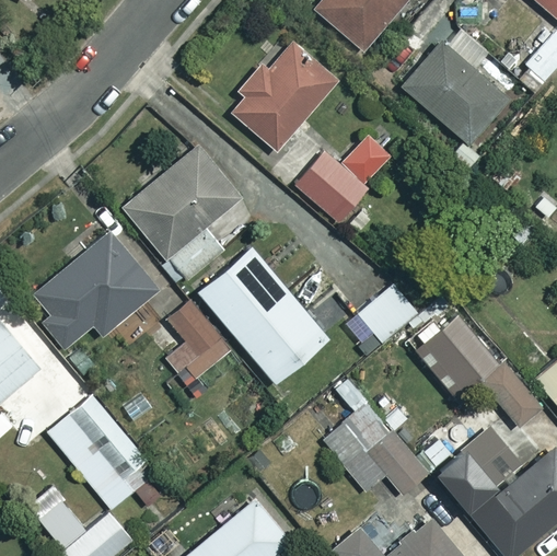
[(323,0),(314,10),(359,49),(403,0),(323,0)]
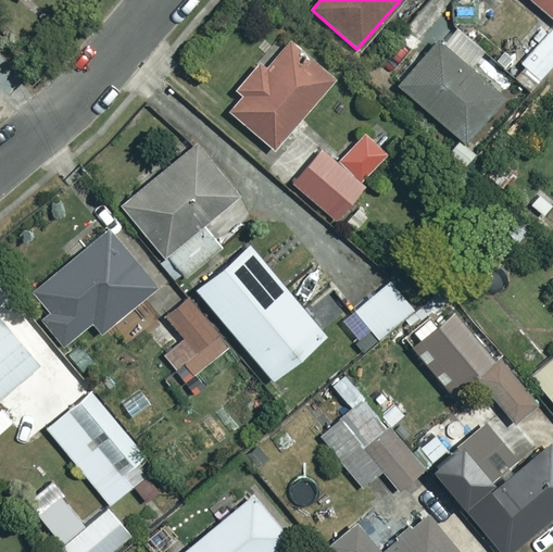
[(552,0),(494,0),(507,11),(516,0),(530,0),(552,19),(552,0)]
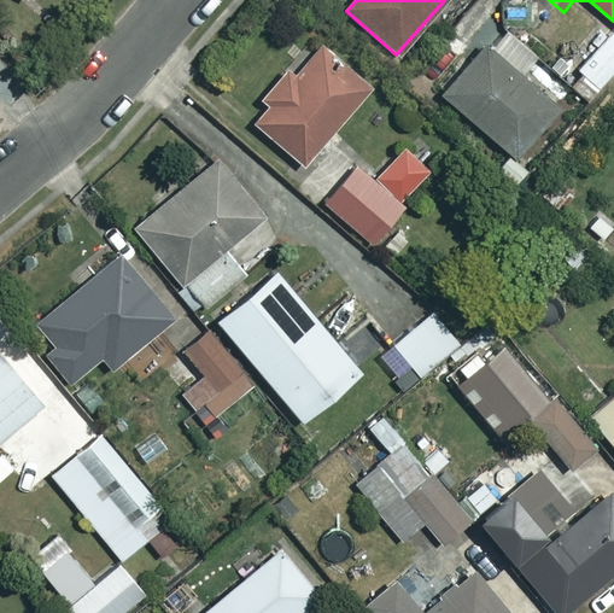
[(613,35),(606,29),(590,46),(571,28),(542,59),(591,106),(613,81),(613,35)]
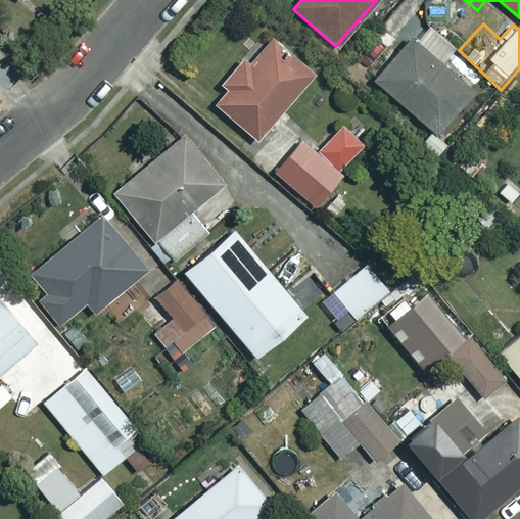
[(223,92),(214,104),(258,141),(314,74),(271,39),(252,61),(245,55),(219,88),(223,92)]
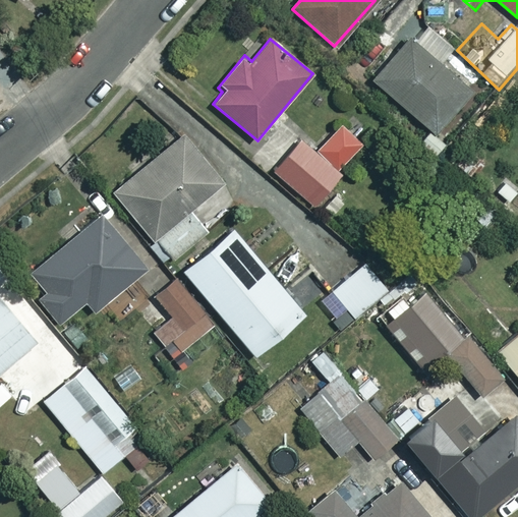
[(471,91),(411,40),(375,82),(435,133),(471,91)]
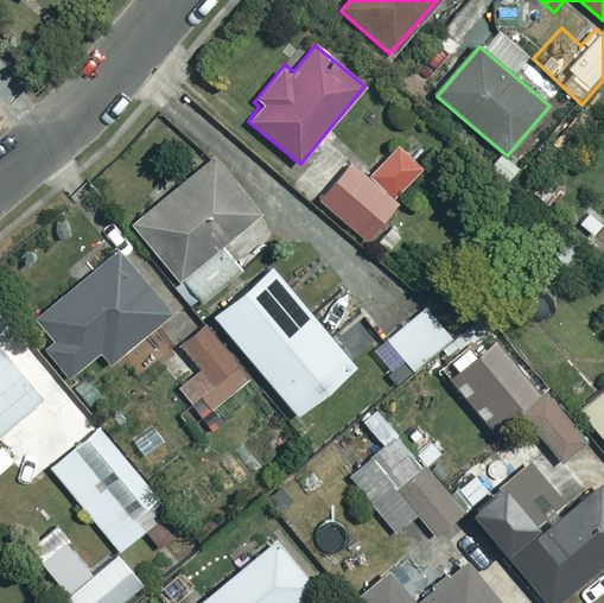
[(424,171),(400,146),(370,176),(394,201),(424,171)]
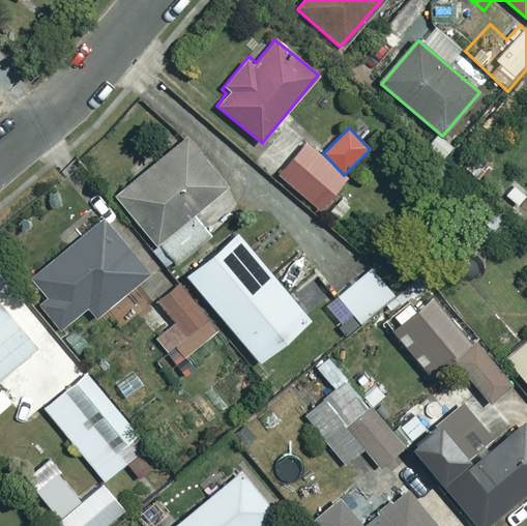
[(245,210),(187,136),(114,193),(159,251),(164,247),(177,264),(245,210)]
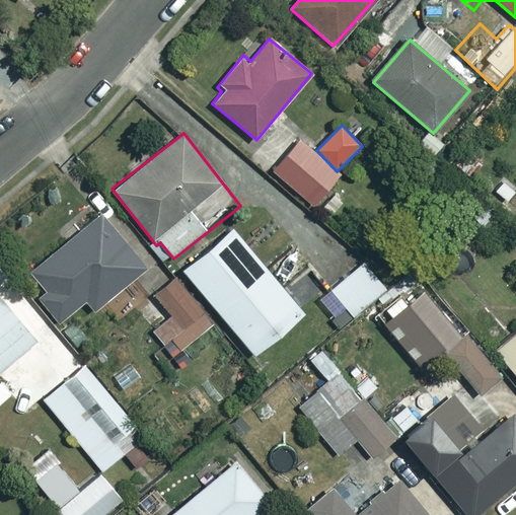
[(317,172),(284,144),(263,168),(310,210),(328,190),(314,176),(317,172)]
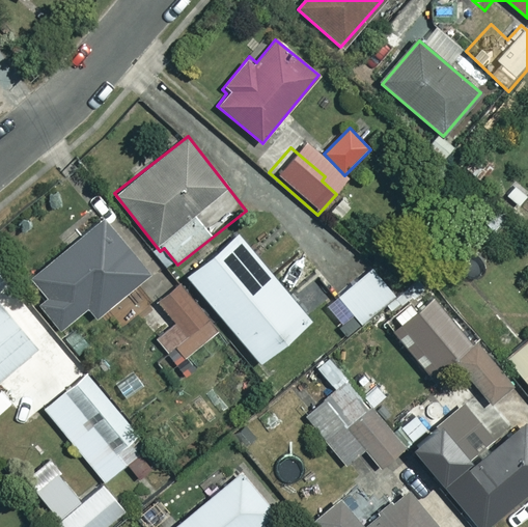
[(148,275),(104,221),(33,280),(48,298),(39,305),(61,331),(87,309),(96,319),(148,275)]
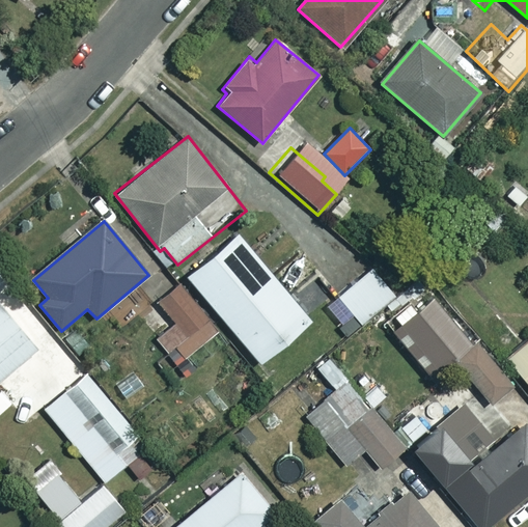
[(311,321),(238,232),(186,275),(260,363),(311,321)]
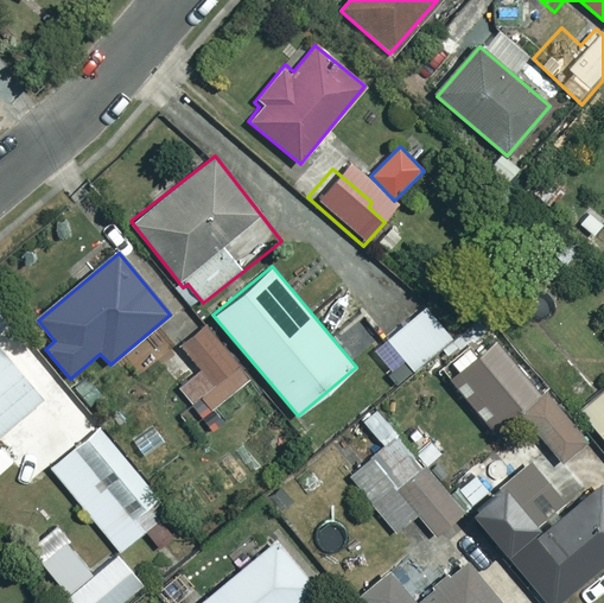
[(369,311),(349,291),(324,316),(344,336),(369,311)]
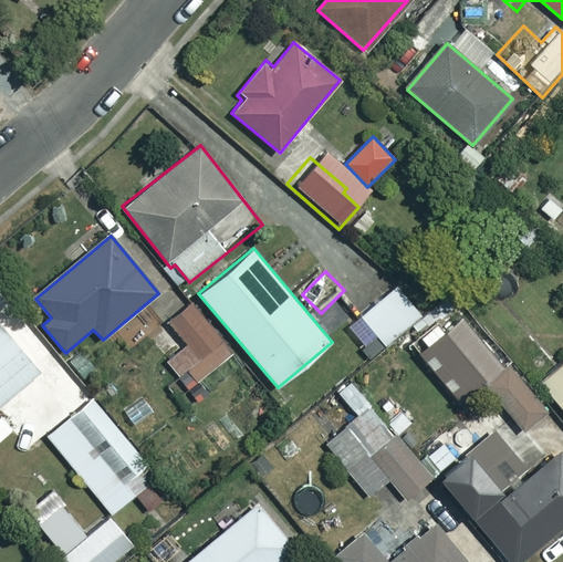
[(424,315),(399,285),(361,318),(386,347),(424,315)]
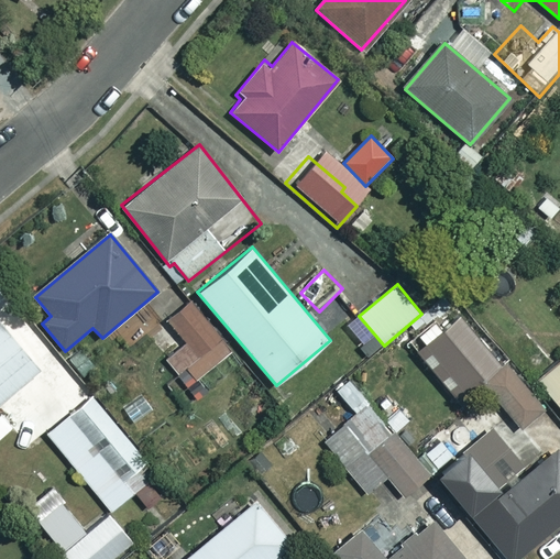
[(238,360),(189,304),(149,339),(178,374),(187,368),(204,387),(238,360)]
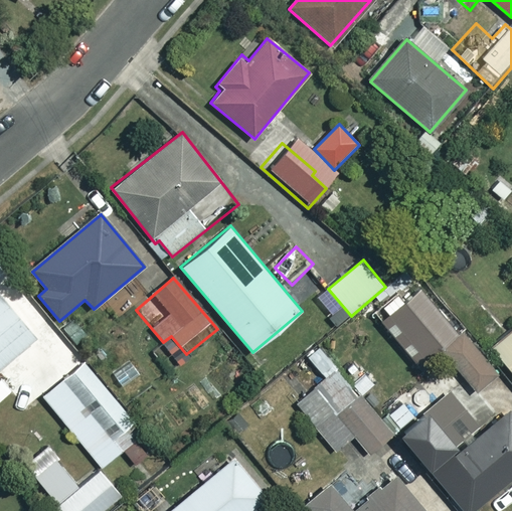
[(498,375),(420,287),(382,327),(416,365),(424,357),(439,373),(452,362),(478,392),(498,375)]
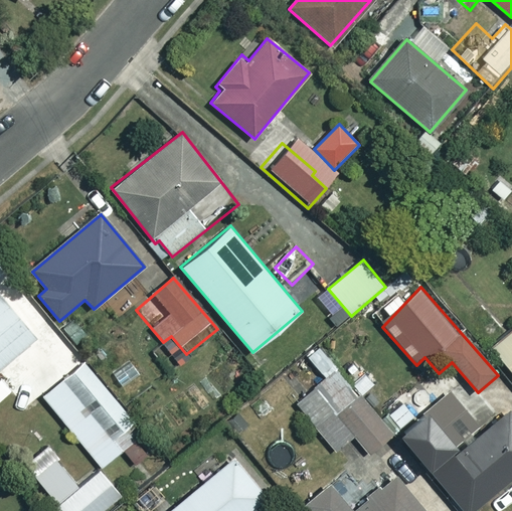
[(0,367),(36,338),(0,295),(0,367)]
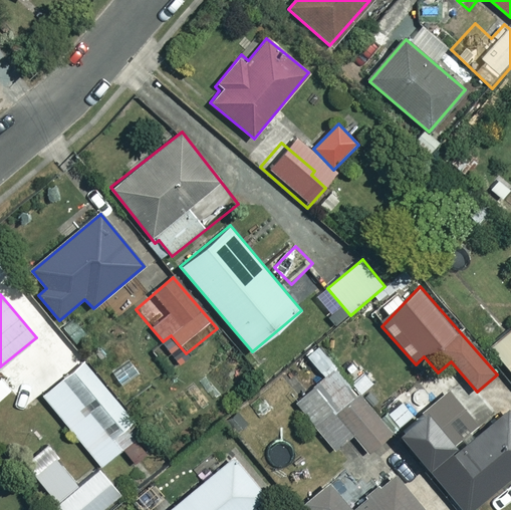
[(510,330),(491,348),(510,370),(510,330)]
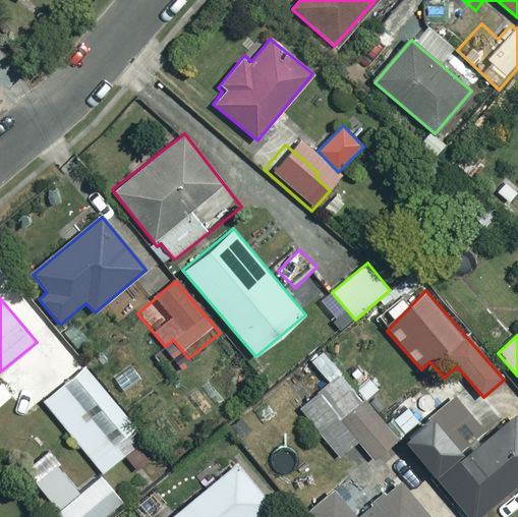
[(141,444),(82,370),(45,401),(104,474),(141,444)]
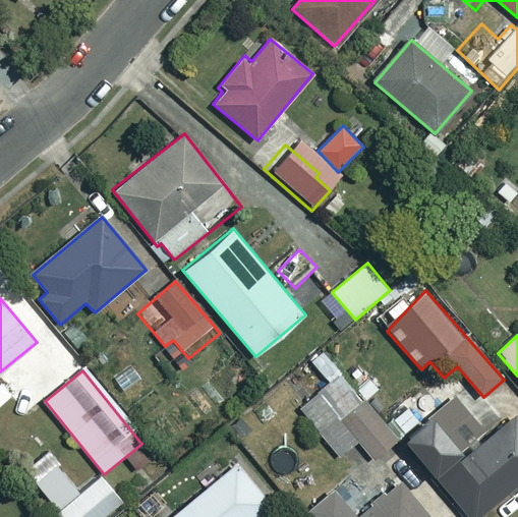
[(303,411),(339,457),(359,442),(378,464),(402,445),(364,398),(342,416),(325,394),(303,411)]
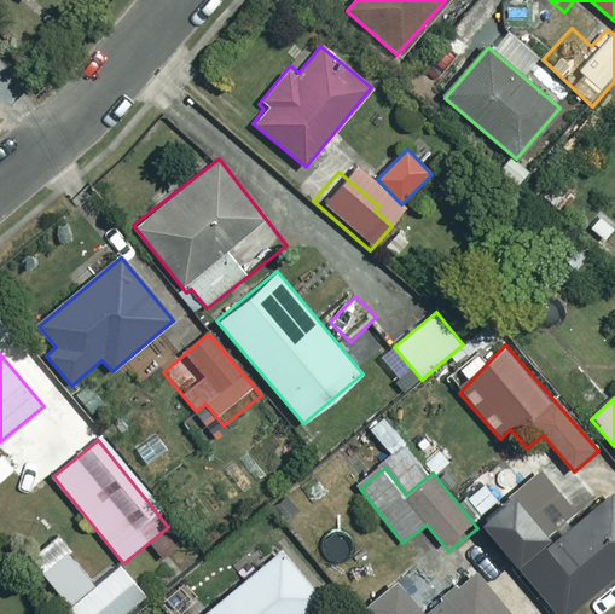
[(581,519),(541,470),(503,503),(487,485),(466,503),(557,613),(568,613),(614,575),(614,500),(610,494),(581,519)]
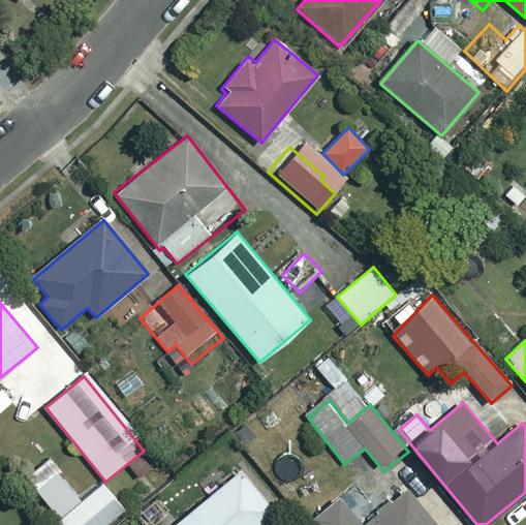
[(82,501),(49,461),(26,480),(59,520),(54,523),(55,524),(106,524),(125,511),(104,484),(82,501)]
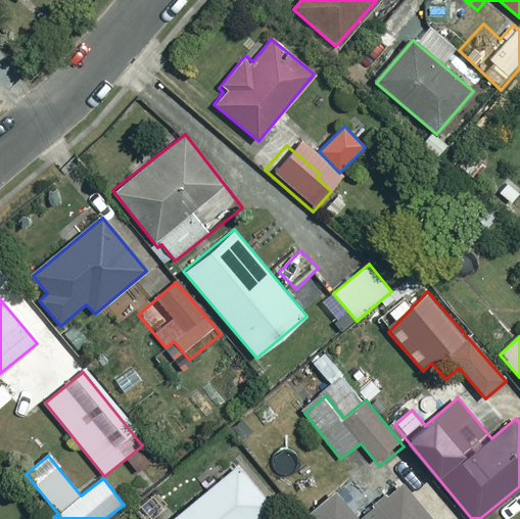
[(252,518),(270,504),(237,465),(174,518),(252,518)]
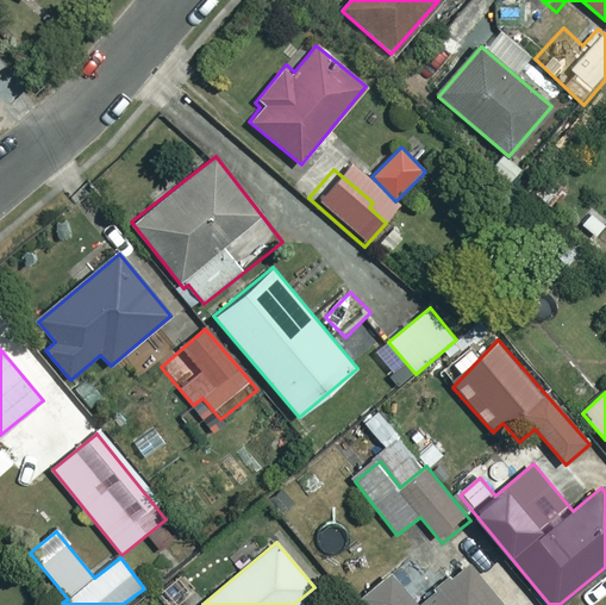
[(500,604),(468,566),(423,604),(416,604),(392,575),(363,600),(367,604),(500,604)]
